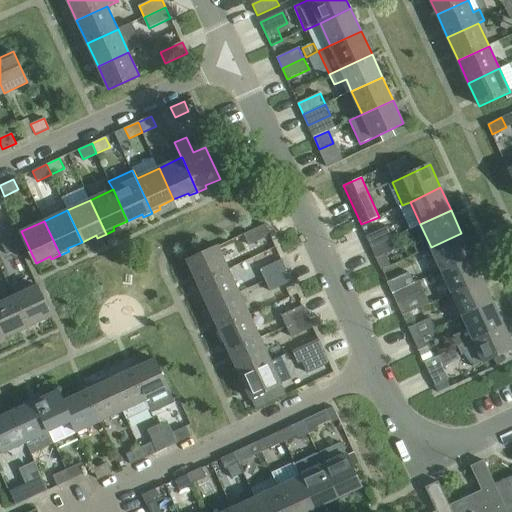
[(249,245),(271,235),(266,224),(244,234),(249,245)]
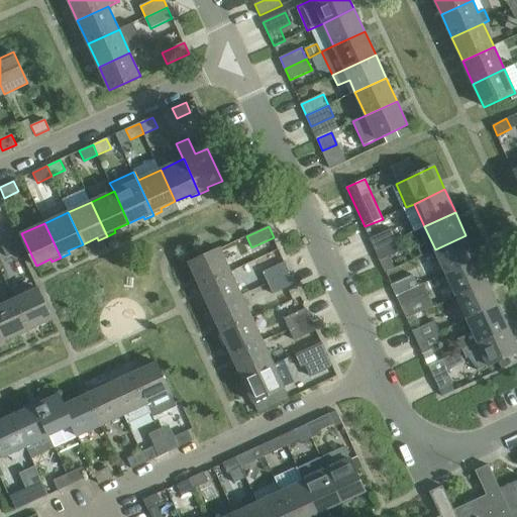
[(375,249),(397,239),(392,228),(370,238),(375,249)]
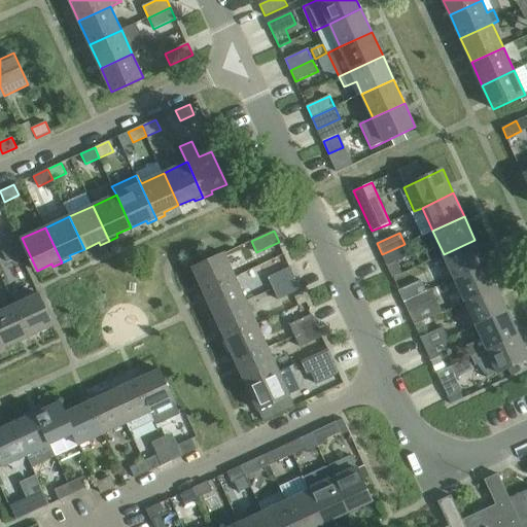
[(454,278),(486,264),(475,240),(444,254),(454,278)]
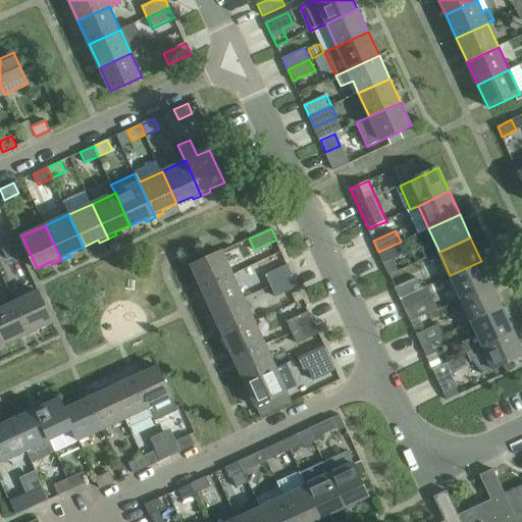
[(399,271),(393,259),(406,253),(401,242),(378,252),(389,275),(399,271)]
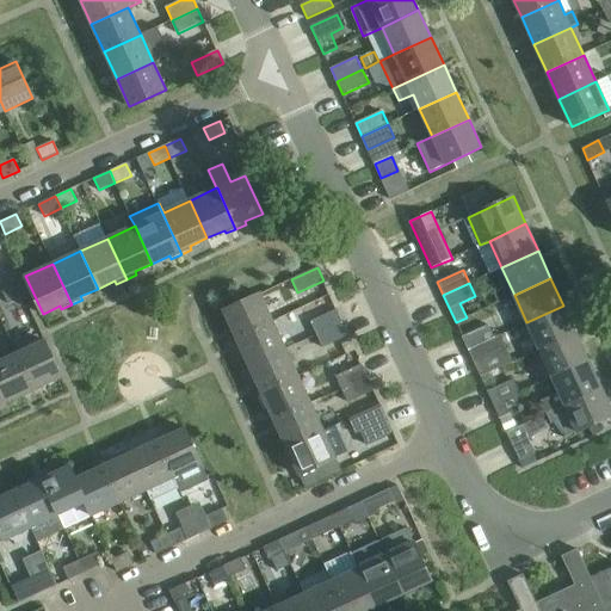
[(8,303),(25,296),(19,284),(2,291),(8,303)]
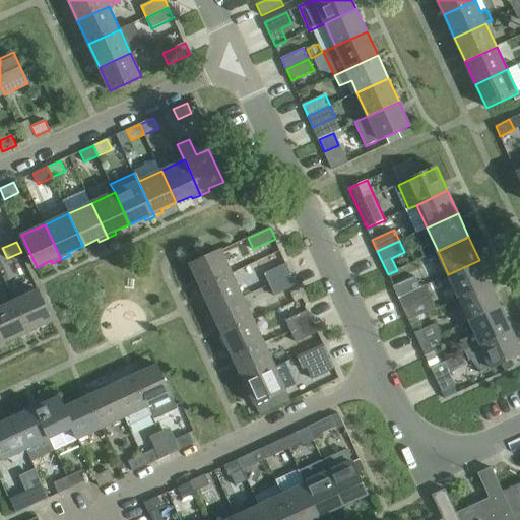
[(233,273),(221,250),(190,264),(201,287),(233,273)]
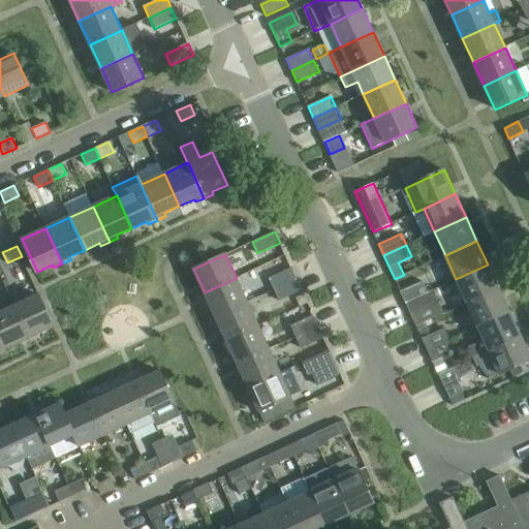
[(467,303),(499,288),(488,265),(456,279),(467,303)]
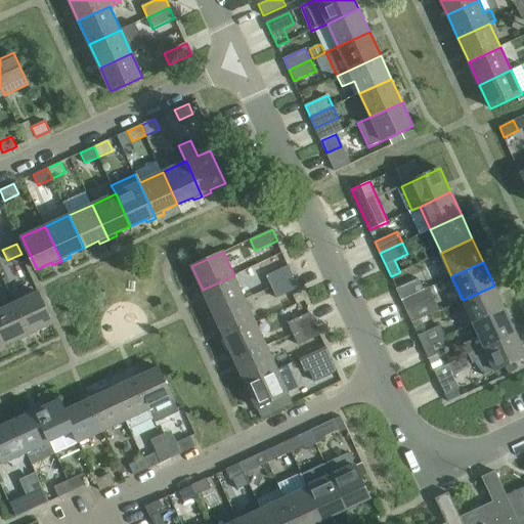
[(271,287),(294,276),(289,265),(266,275),(271,287)]
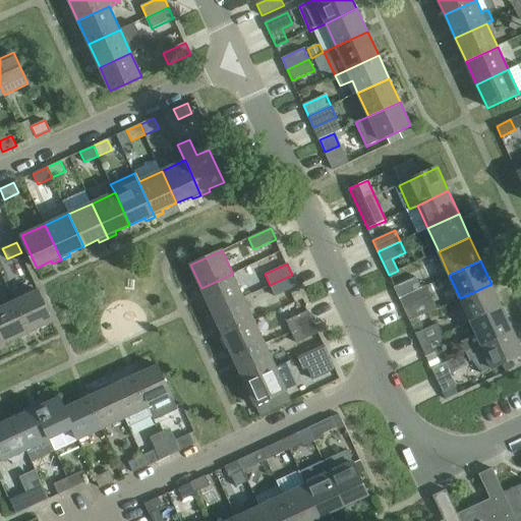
[(243,297),(238,285),(249,280),(244,269),(233,274),(201,288),(213,311),(243,297)]
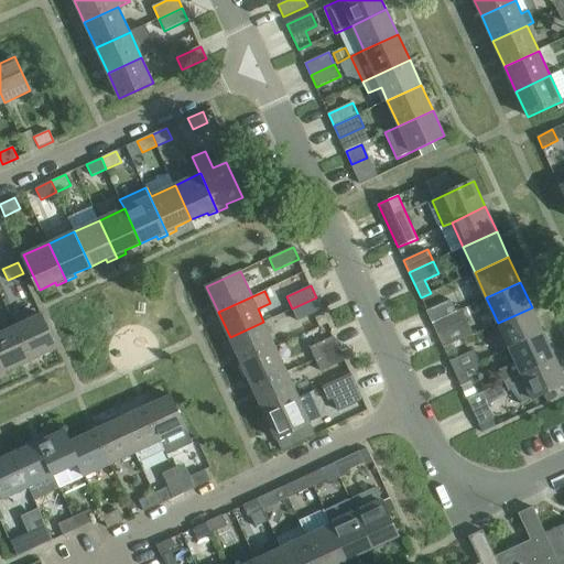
[(297,321),(322,310),(316,297),(292,308),(297,321)]
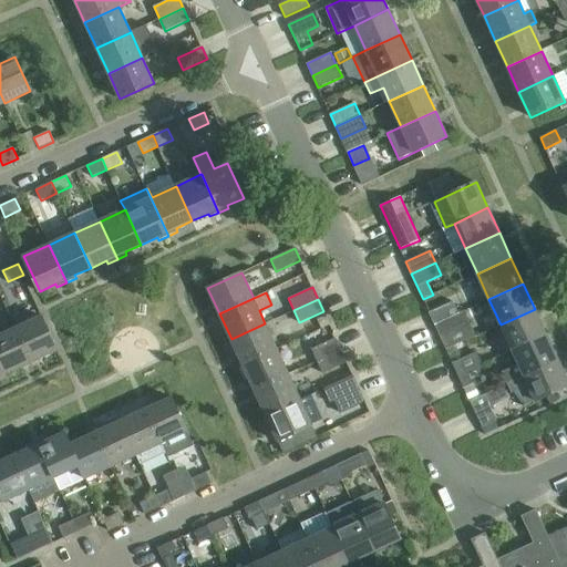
[(434,325),(459,313),(453,301),(429,312),(434,325)]
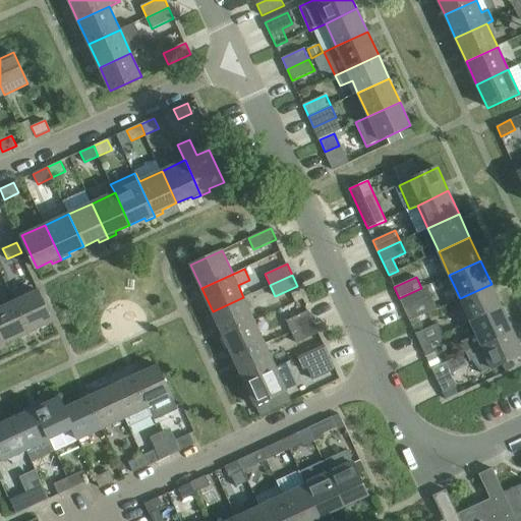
[(470,322),(502,307),(491,284),(460,298),(470,322)]
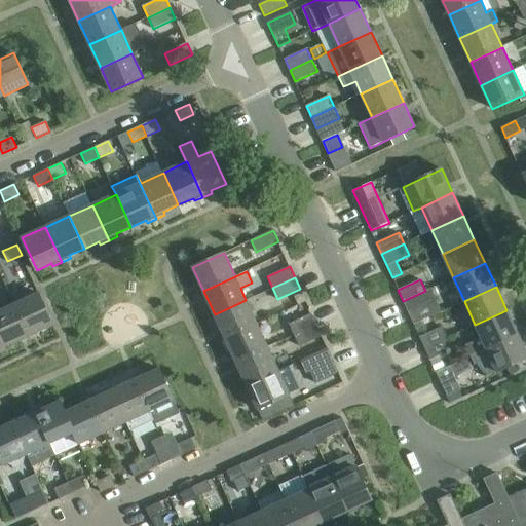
[(436,299),(430,301),(425,291),(403,301),(414,324),(442,311),(436,299)]
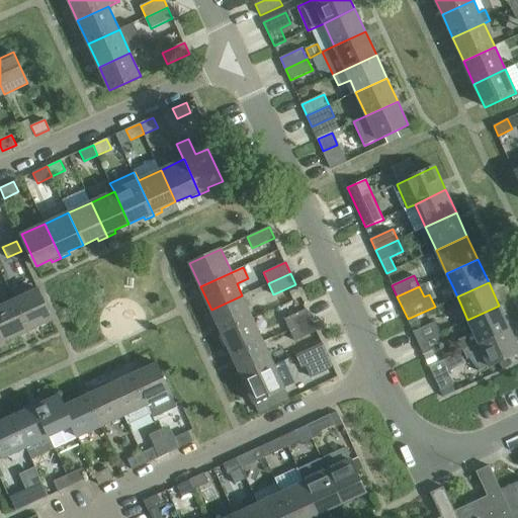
[(29,331),(53,320),(38,288),(14,299),(29,331)]
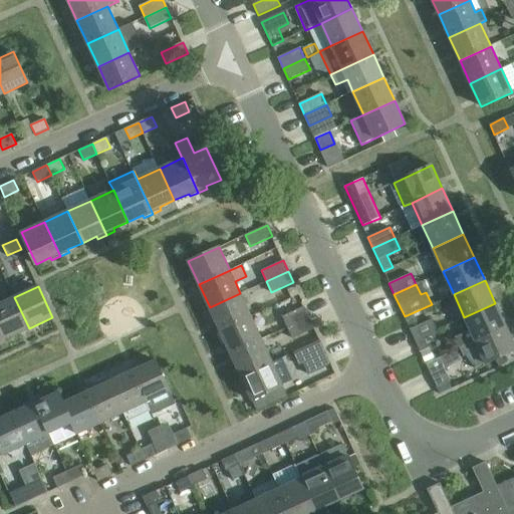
[(220,330),(251,316),(240,293),(210,307),(220,330)]
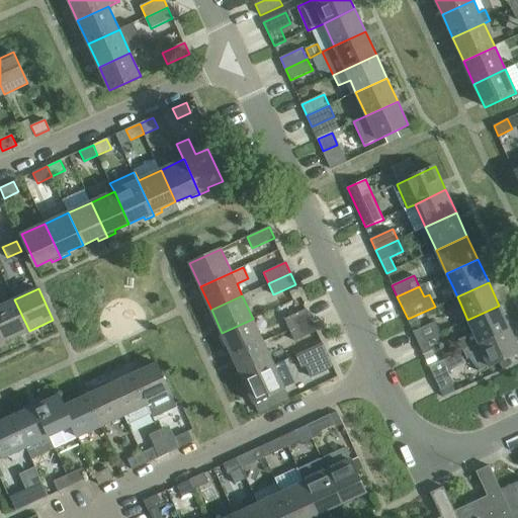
[(0,328),(6,341),(29,331),(14,299),(0,306),(0,328)]
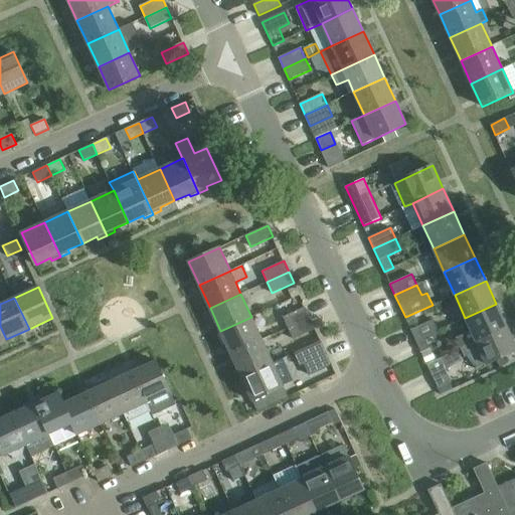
[(476,341),(507,327),(496,304),(465,318),(471,331),(455,339),(460,348),(461,348),(476,341)]
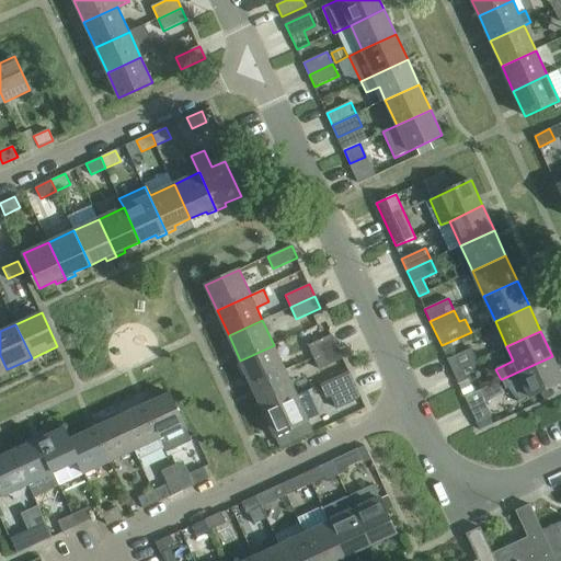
[(313,357),(338,346),(332,334),(308,345),(313,357)]
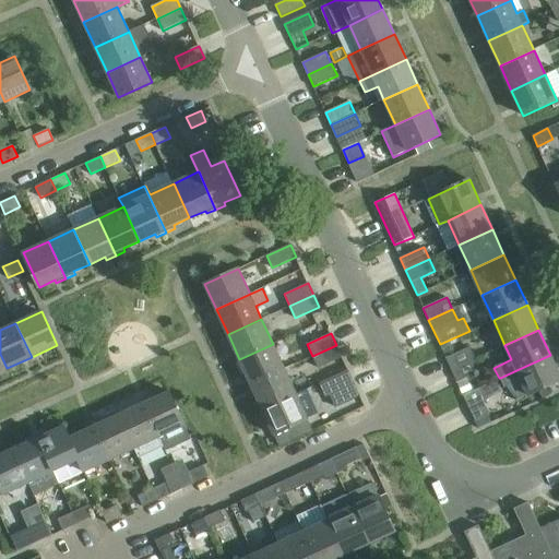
[(251,384),(284,369),(294,365),(283,340),(273,344),(239,359),(251,384)]
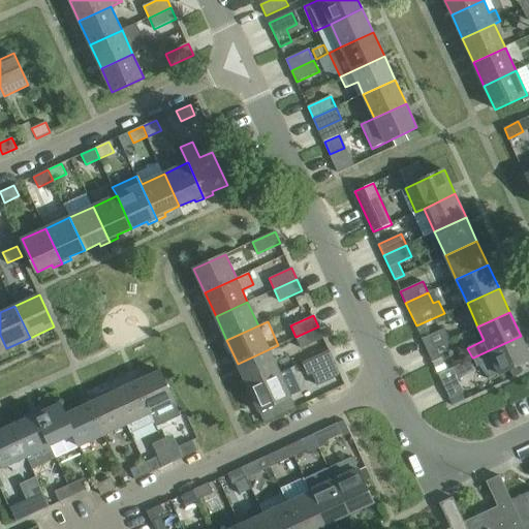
[(301,348),(323,338),(318,327),(296,337),(301,348)]
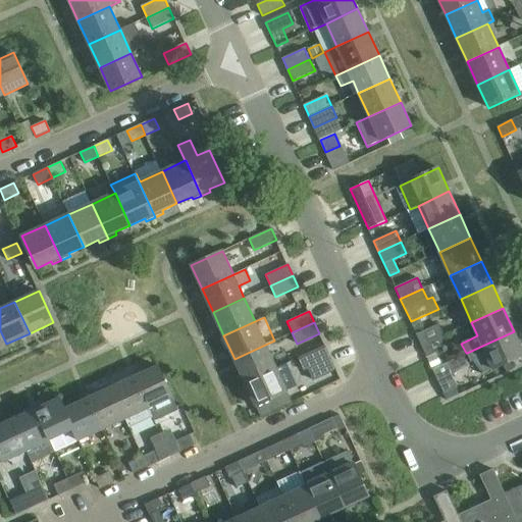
[(422,346),(444,335),(438,324),(417,334),(422,346)]
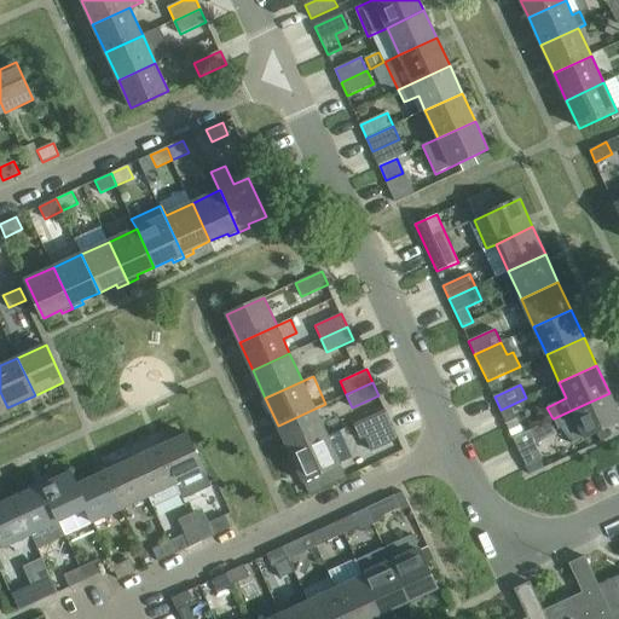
[(585,438),(618,422),(618,414),(609,393),(572,410),(554,418),(557,428),(559,429),(561,428),(573,444),(582,437),(584,437),(585,438)]
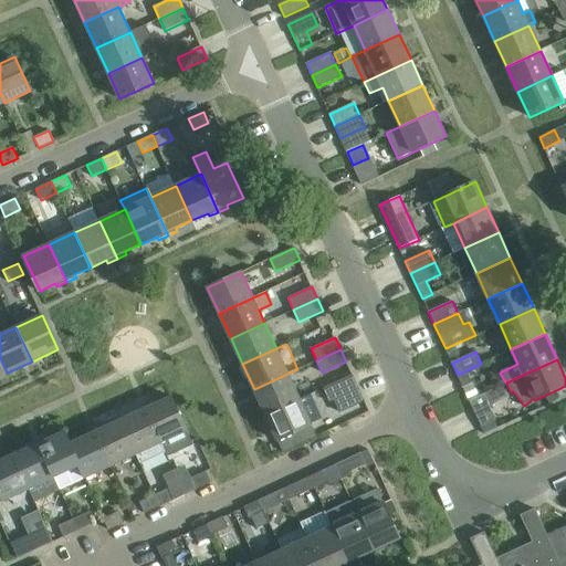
[(479,395),(473,381),(486,376),(481,364),(458,375),(469,400),(479,395)]
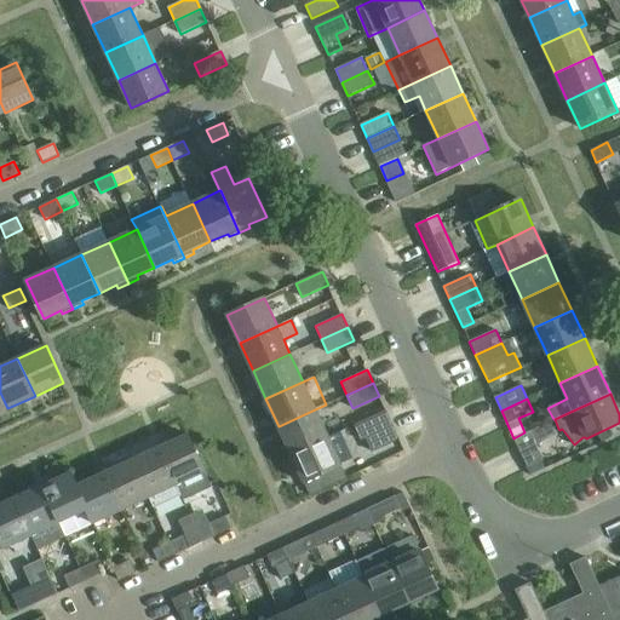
[(328,437),(316,409),(315,409),(279,426),(291,454),(328,437)]
